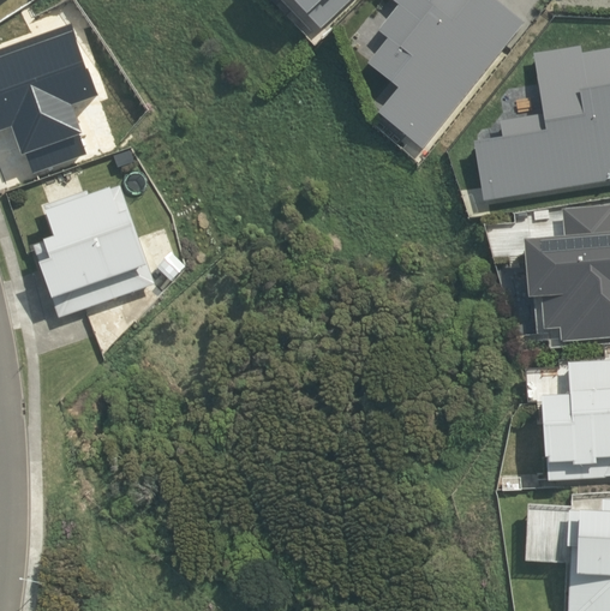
[(293,0),(320,28),(346,0),(293,0)]
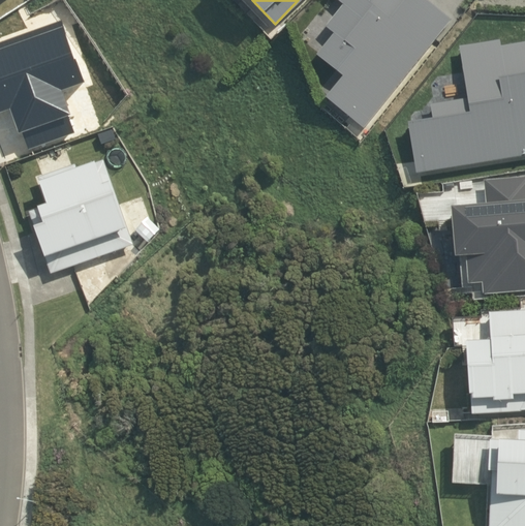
[(363,126),(449,17),(427,0),(338,0),(342,3),(325,25),(334,32),(316,54),(343,75),(326,97),(363,126)]
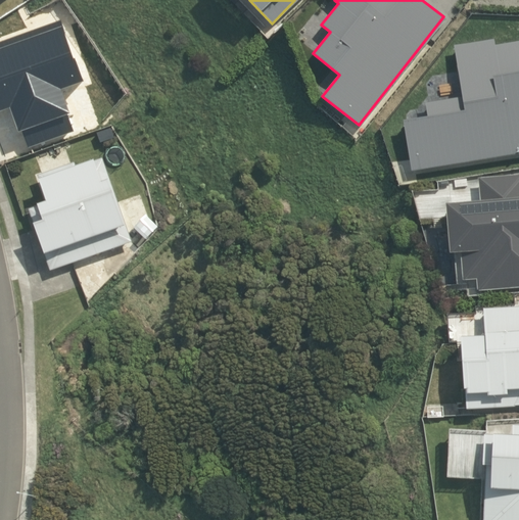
[(56,13),(0,35),(0,105),(6,103),(15,128),(20,126),(28,141),(69,126),(63,110),(67,109),(58,85),(81,77),(56,13)]
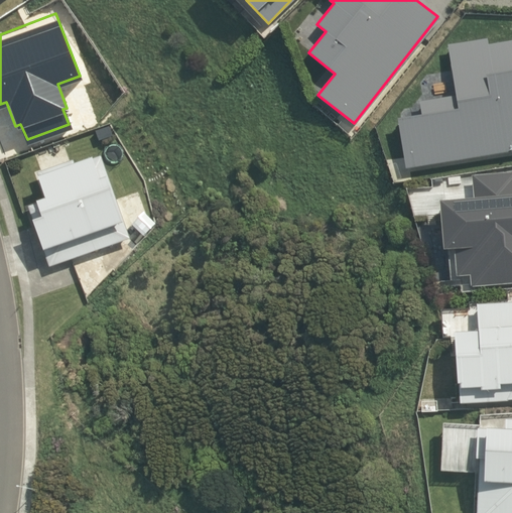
[(405,167),(511,150),(511,39),(488,43),(487,37),(446,43),(456,94),(419,100),(421,115),(398,118),(405,167)]
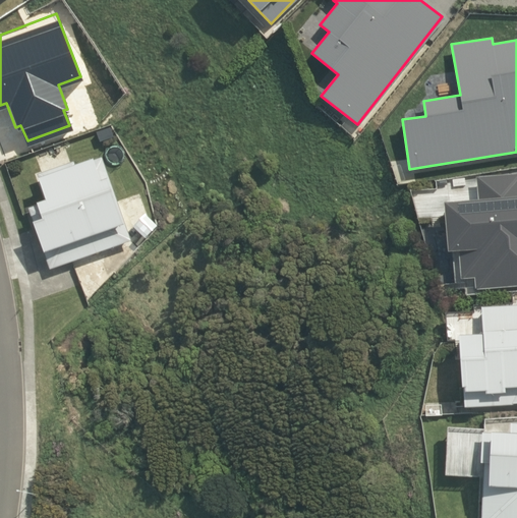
[(112,135),(108,126),(95,131),(98,140),(112,135)]
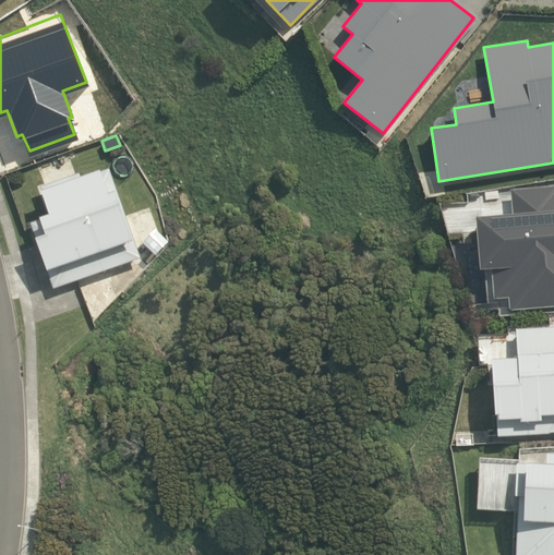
[(52,288),(141,256),(119,192),(117,193),(108,167),(80,178),(77,171),(38,185),(48,215),(29,221),(52,288)]
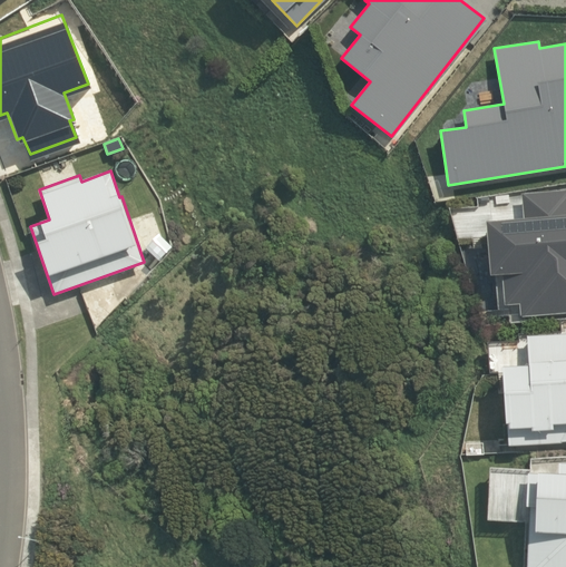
[(565,189),(520,194),(523,218),(488,222),(493,276),(503,276),(505,305),(519,304),(520,315),(565,311),(565,189)]
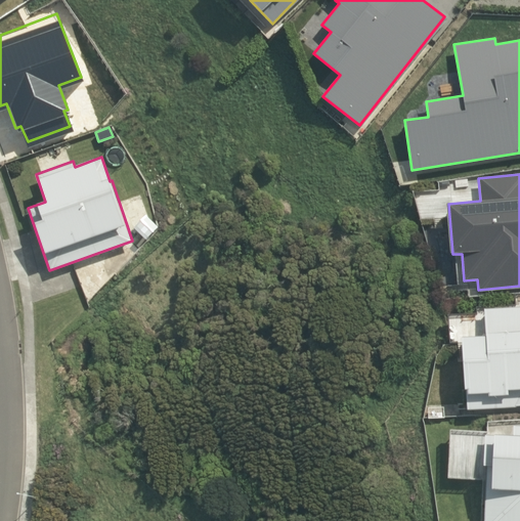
[(486,338),(464,339),(468,410),(519,405),(519,306),(484,309),(486,338)]
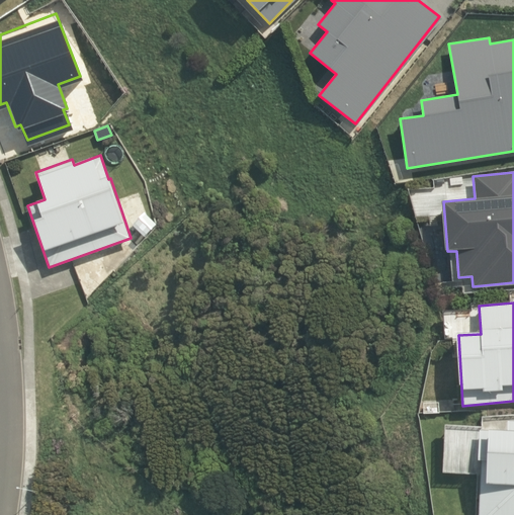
[(508,431),(481,430),(479,460),(481,460),(478,514),(513,514),(513,420),(508,420),(508,431)]
